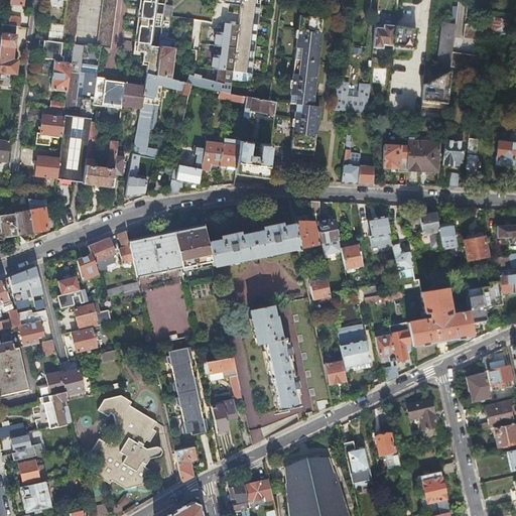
[(61,33),(49,31),(47,40),(62,42),(71,43),(73,43),(78,0),(66,0),(62,25),(61,33)]
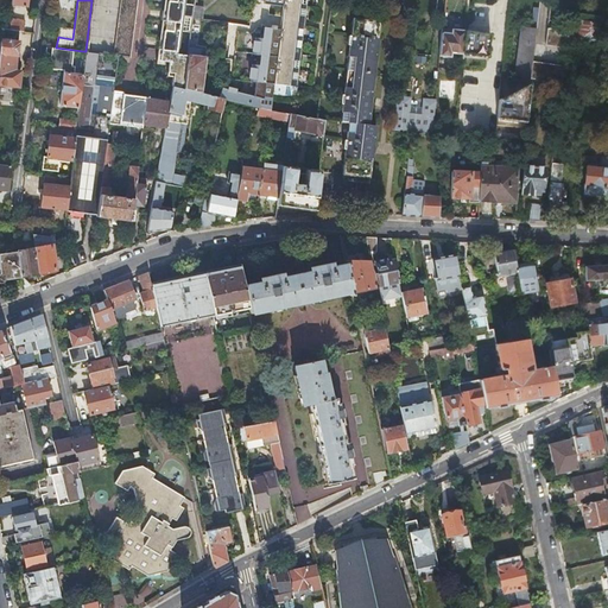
[(128,57),(135,0),(120,0),(113,55),(116,56),(128,57)]
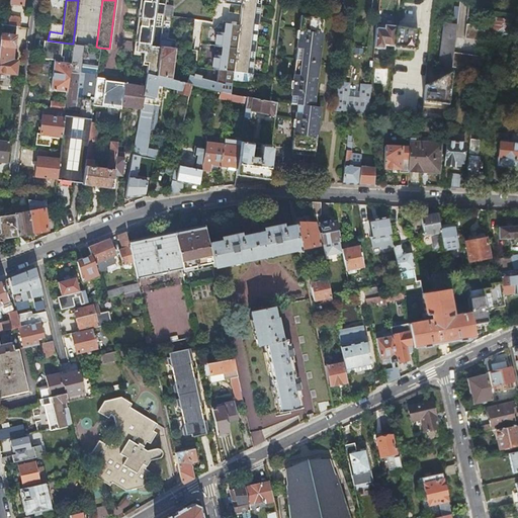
[(139,0),(135,38),(133,51),(143,52),(142,64),(143,64),(142,72),(146,73),(155,76),(156,71),(148,70),(150,60),(157,61),(161,31),(153,30),(155,20),(162,21),(162,20),(163,14),(164,10),(156,9),(157,0),(139,0)]
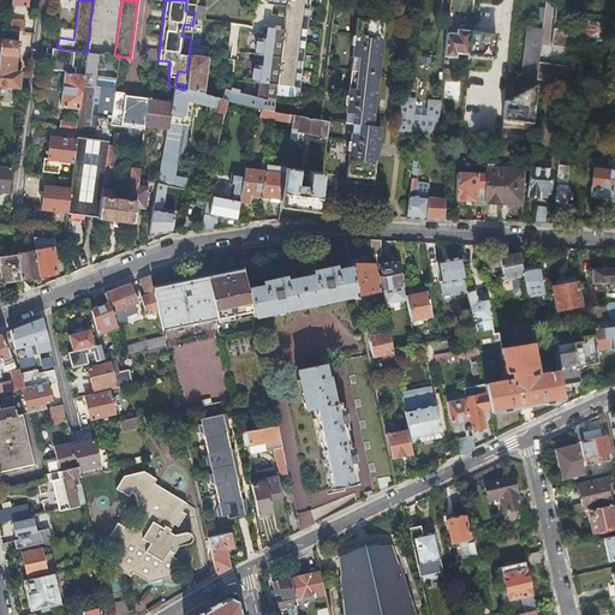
[(222,89),(220,99),(226,100),(231,101),(254,106),(260,107),(273,111),(276,82),(286,0),(273,0),(261,99),(222,89)]
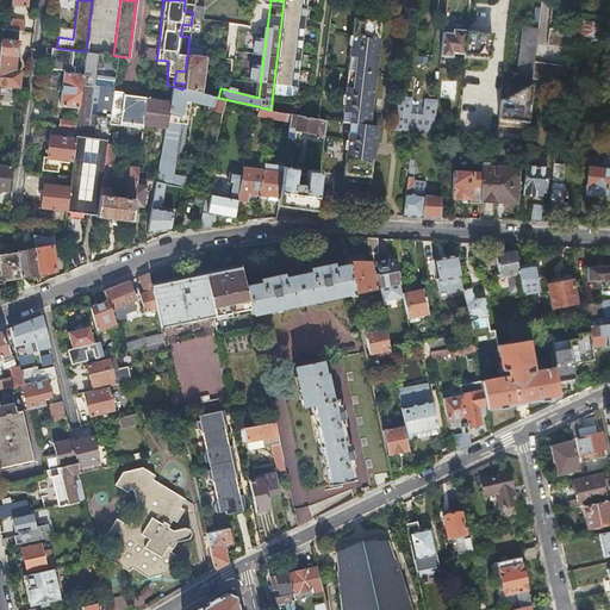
[(284,0),(274,81),(297,85),(307,0),(284,0)]
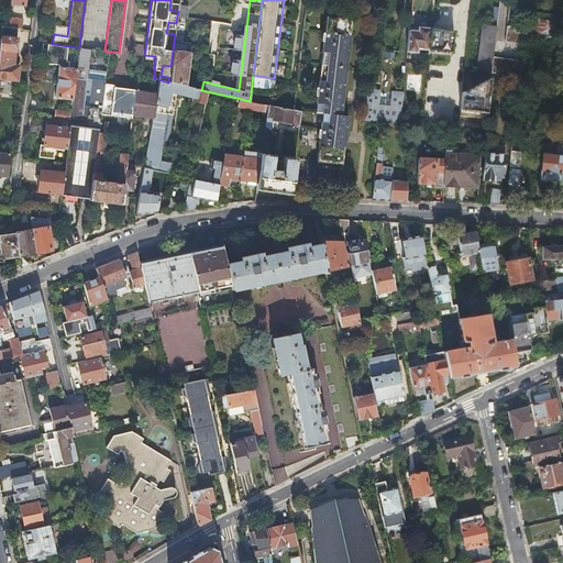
[(397,12),(400,0),(398,0),(386,0),(384,8),(397,12)]
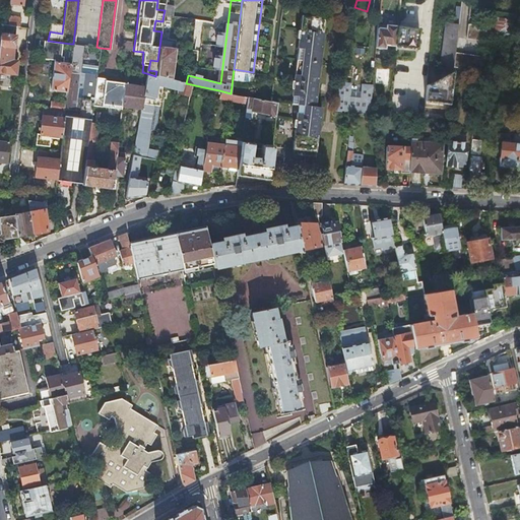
[(326,18),(303,15),(301,30),(298,30),(297,38),(300,39),(295,81),(291,80),(290,88),(294,89),(291,104),(298,105),(296,120),(294,120),(294,127),(296,127),(293,149),(316,152),(322,108),(315,107),(326,18)]
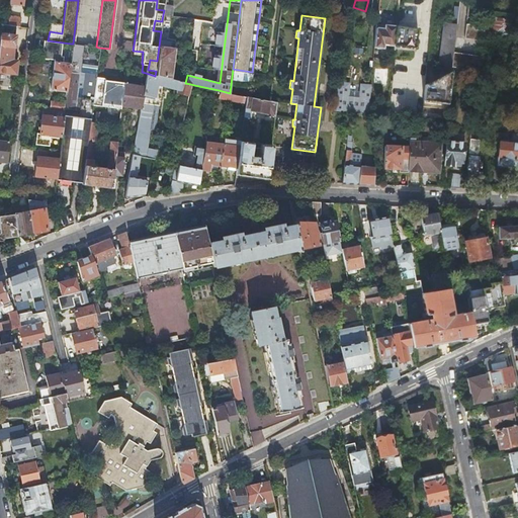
[(16,26),(20,26),(21,17),(8,16),(7,24),(16,26)]
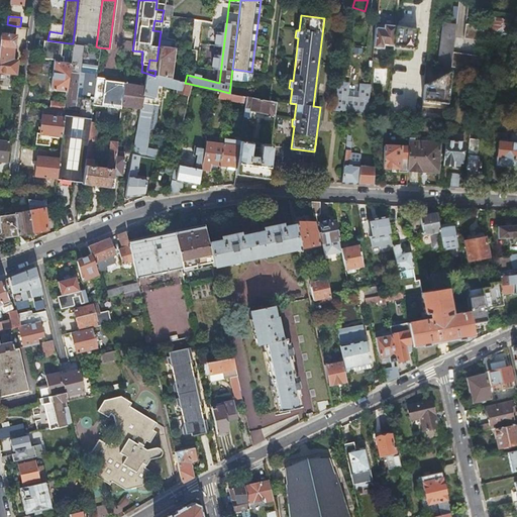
[(156,71),(154,76),(169,79),(173,48),(165,47),(169,21),(162,20),(162,21),(161,31),(157,61),(156,71)]
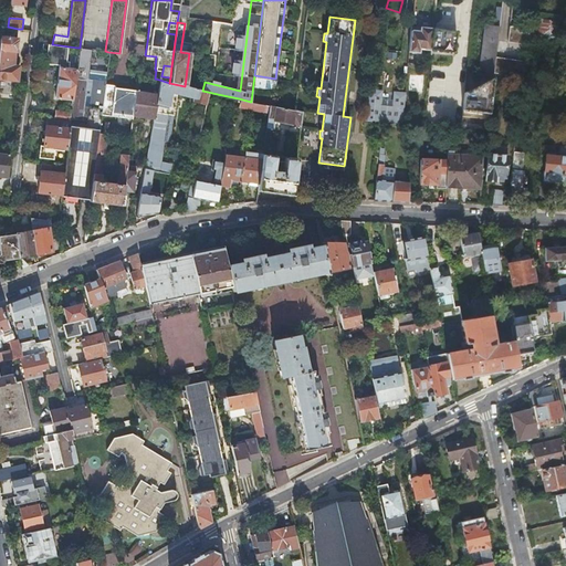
[(494,73),(500,25),(486,23),(479,77),(485,79),(486,72),(494,73)]
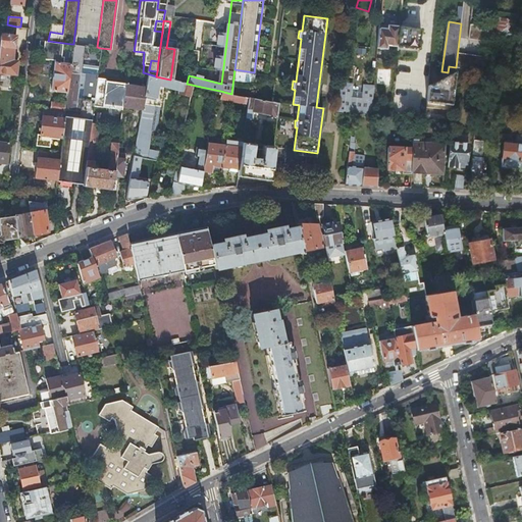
[(51,23),(50,32),(62,34),(63,25),(51,23)]
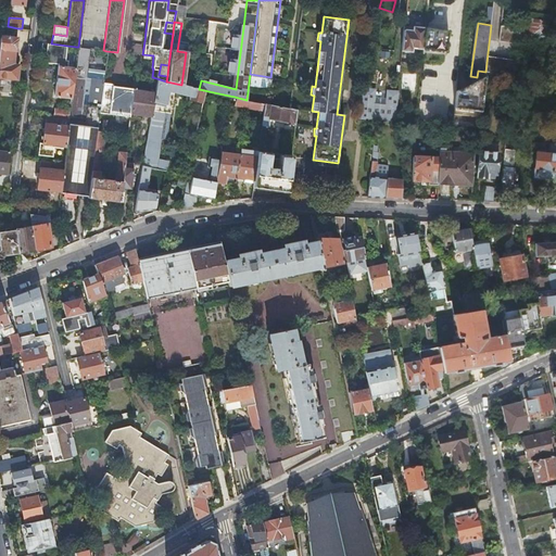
[(15,51),(17,28),(8,26),(2,26),(0,42),(0,47),(0,77),(16,79),(19,65),(12,64),(14,51),(15,51)]
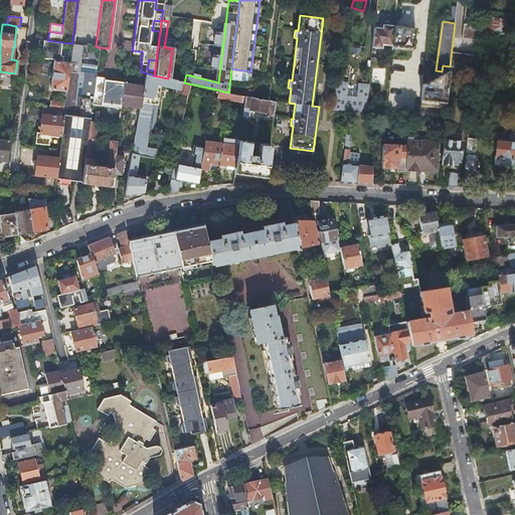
[(374,28),(372,47),(380,48),(381,44),(391,46),(393,27),(382,25),(382,29),(374,28)]
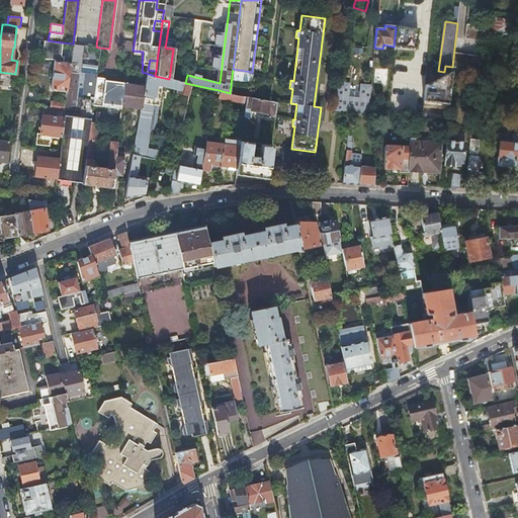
[(396,27),(394,47),(393,48),(414,50),(417,30),(396,27)]
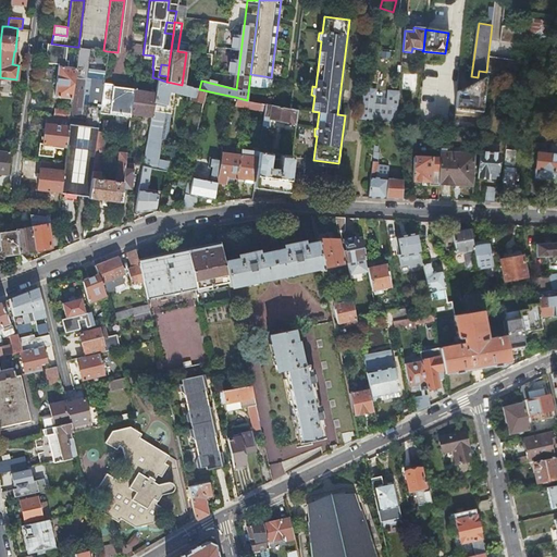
[(78,47),(76,47),(75,53),(74,69),(73,78),(85,81),(88,49),(78,47)]
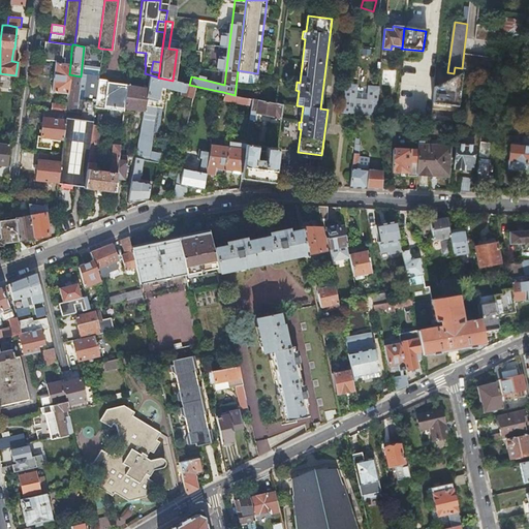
[(98,48),(84,47),(81,76),(69,74),(68,76),(85,80),(86,75),(98,76),(101,49),(98,48)]
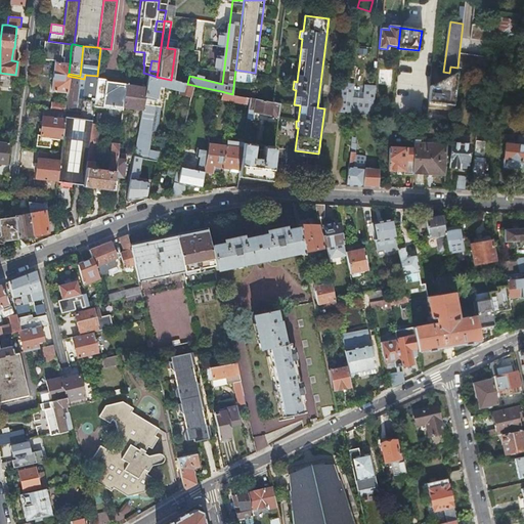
[(69,74),(70,64),(53,62),(50,91),(67,93),(68,76),(69,74)]
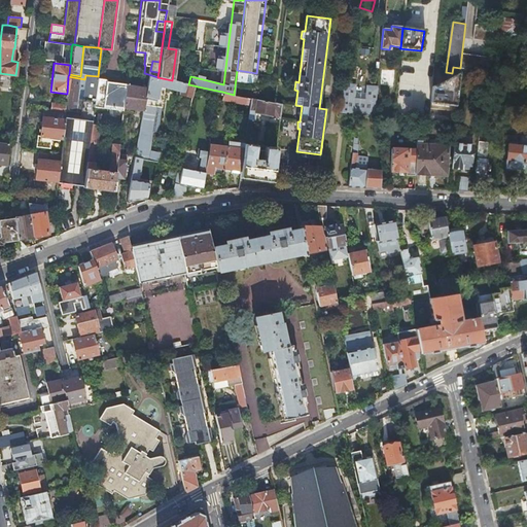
[(381,71),(380,84),(394,86),(395,72),(381,71)]
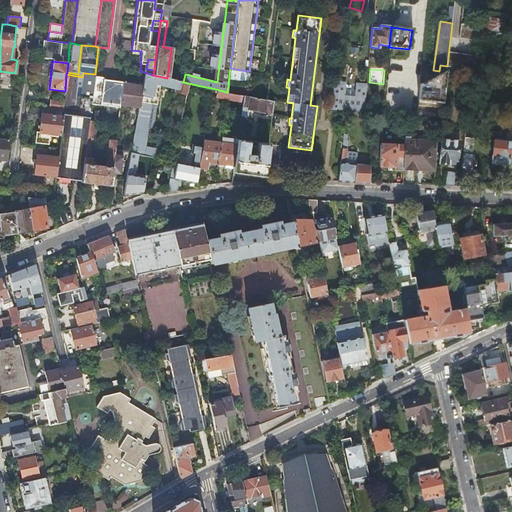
[(447,69),(420,83),(418,105),(442,107),(447,69)]
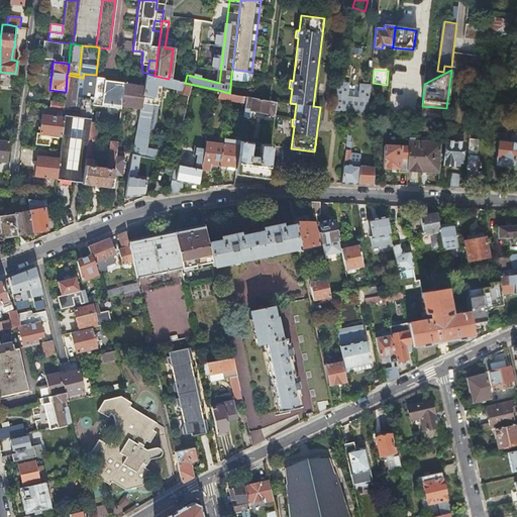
[(154,76),(145,73),(143,86),(142,95),(141,98),(139,108),(135,135),(133,144),(131,153),(139,156),(144,157),(153,159),(152,160),(154,160),(156,149),(146,147),(149,128),(156,129),(163,86),(177,89),(176,92),(188,94),(189,89),(190,84),(185,83),(169,79),(154,76)]
